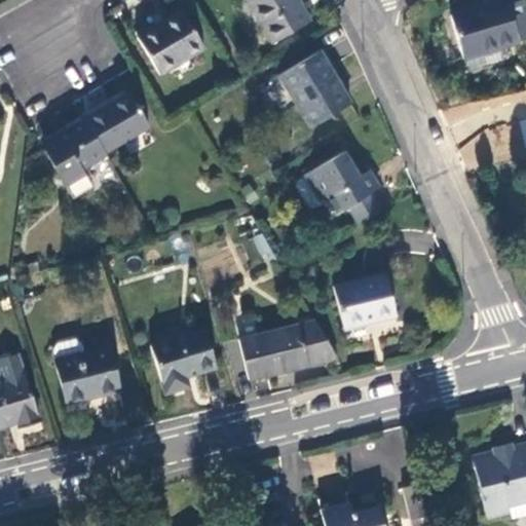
[(247,0),(273,45),(310,24),(296,0),(247,0)]
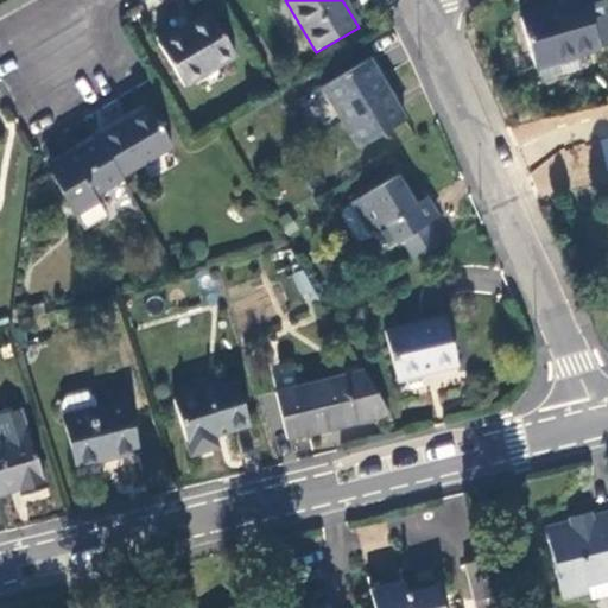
[(575,50),(607,43),(607,4),(606,0),(602,0),(588,4),(587,0),(576,0),(519,12),(530,61),(534,59),(575,50)]
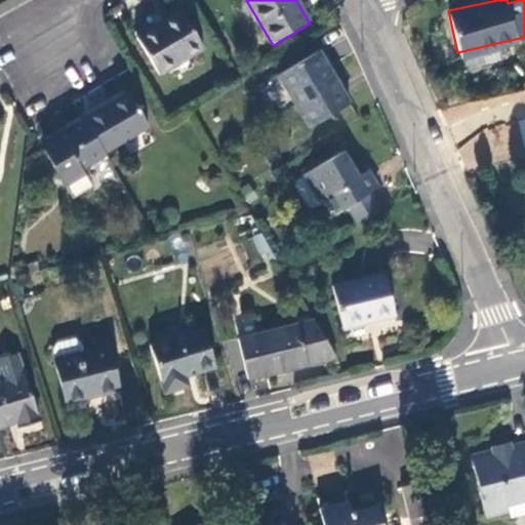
[(204,49),(182,12),(136,39),(159,76),(204,49)]
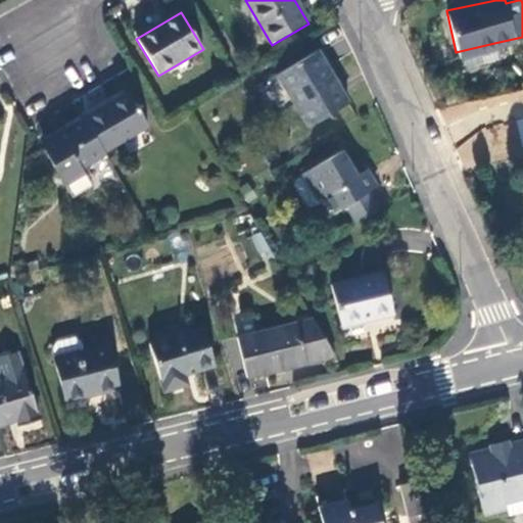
[(497,55),(494,43),(460,51),(462,62),(497,55)]
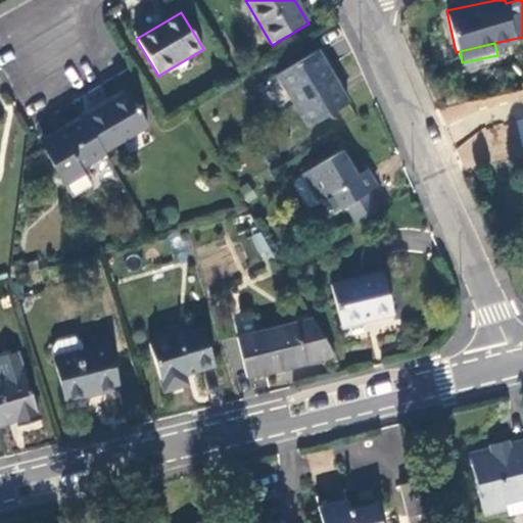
[(347,103),(316,51),(277,75),(310,127),(347,103)]
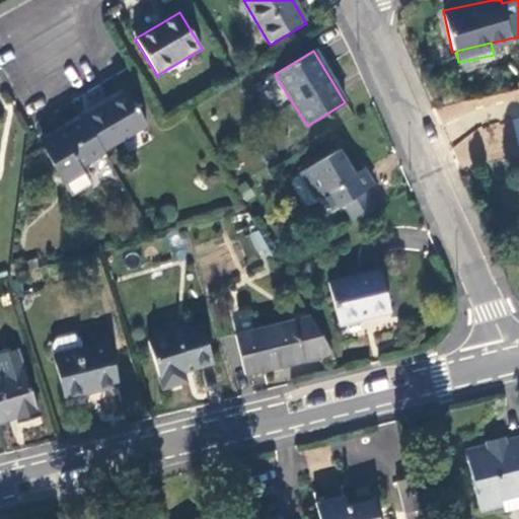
[(83,117),(101,148),(144,125),(125,92),(83,117)]
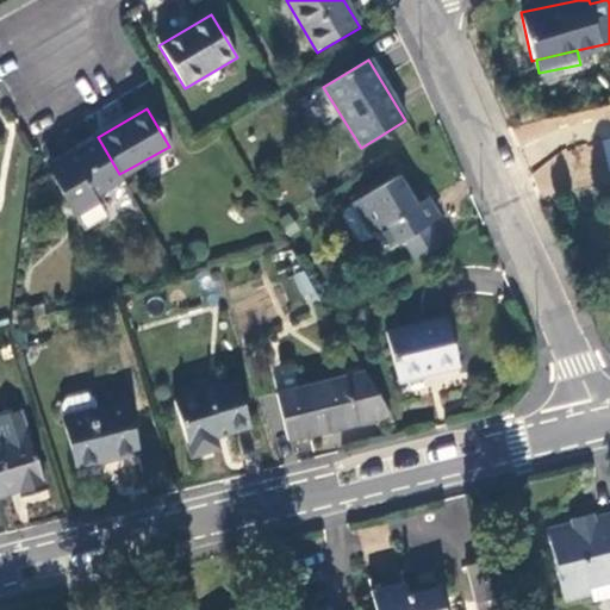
[(92,195),(122,179),(119,174),(98,137),(49,165),(55,175),(51,178),(73,215),(95,201),(92,195)]
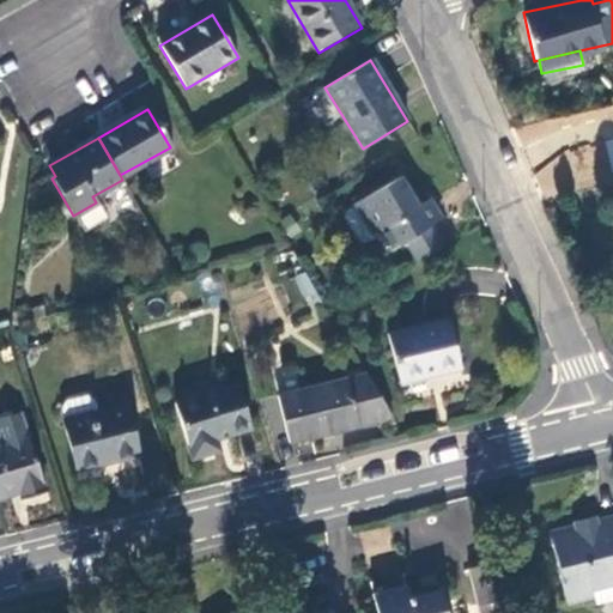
[(417,263),(442,249),(429,226),(441,219),(429,199),(419,206),(401,177),(356,204),(375,236),(381,231),(392,250),(405,242),(417,263)]
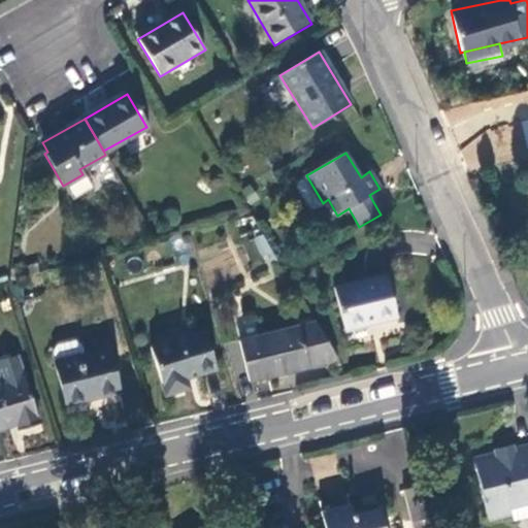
[(262,233),(252,239),(266,264),(277,258),(262,233)]
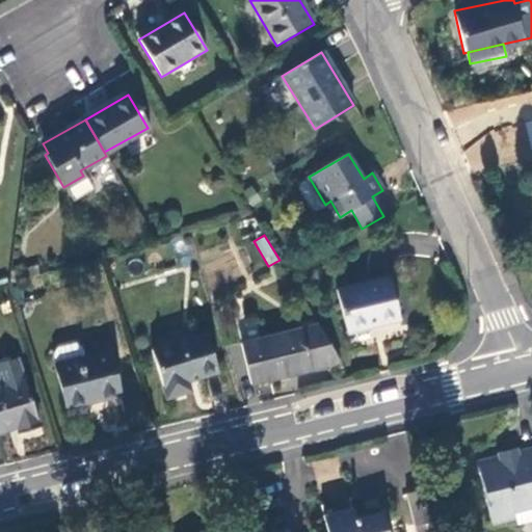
[(400,323),(389,280),(339,292),(349,336),(400,323)]
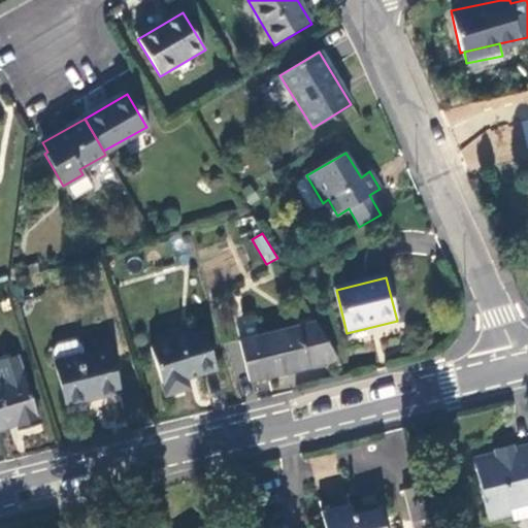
[(252,382),(339,360),(317,323),(241,342),(252,382)]
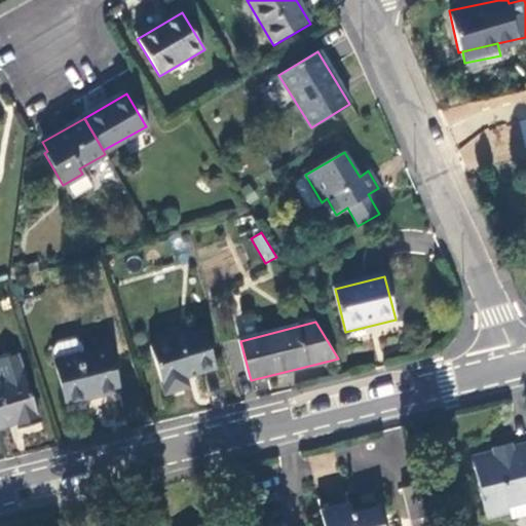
[(217,369),(204,331),(151,347),(166,393),(189,386),(187,378),(217,369)]
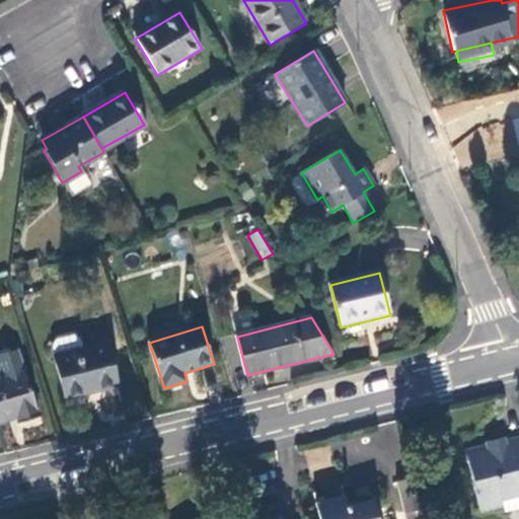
[(118,385),(107,344),(57,357),(66,398),(118,385)]
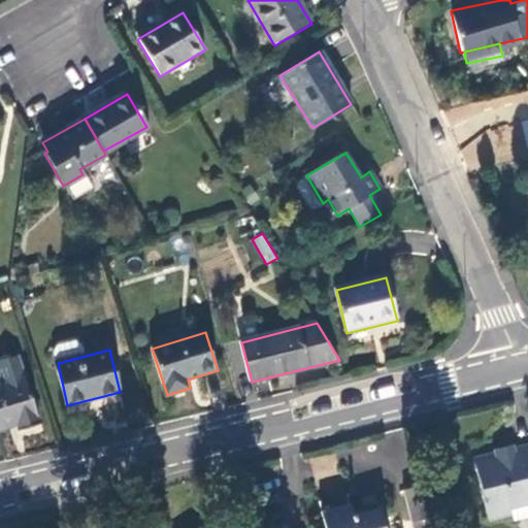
[(21,356),(0,361),(0,366),(5,385),(0,386),(0,430),(20,424),(22,429),(41,423),(28,377),(21,356)]
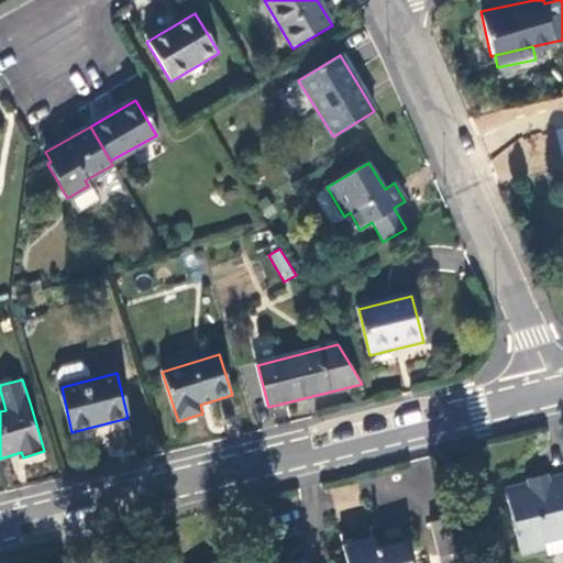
[(562,472),(550,475),(549,472),(531,476),(532,479),(507,486),(523,554),(547,550),(544,538),(562,532),(562,472)]
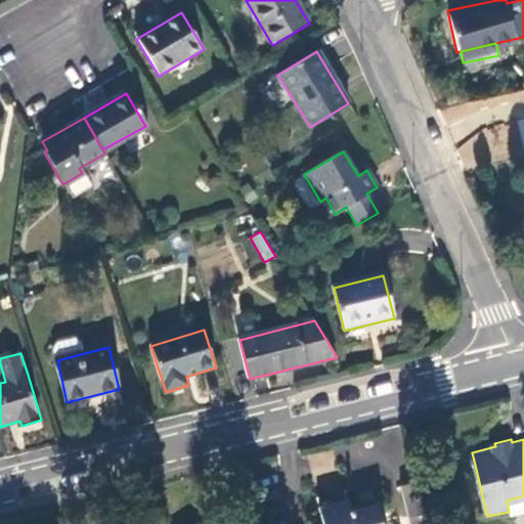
[(427,514),(419,487),(402,490),(409,518),(422,515),(427,514)]
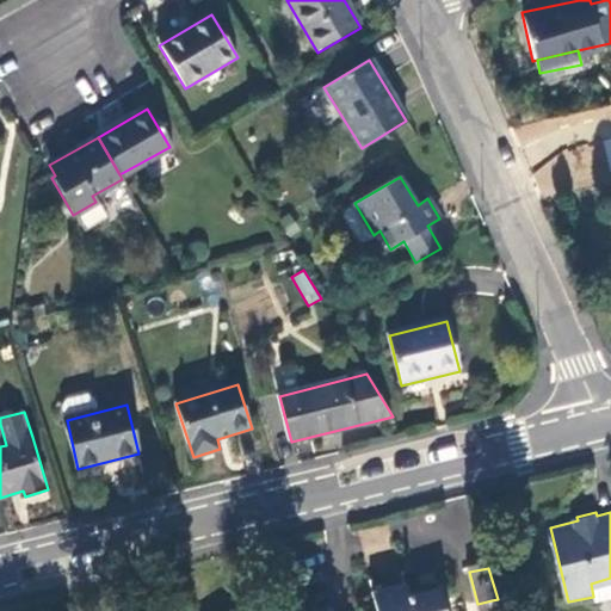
[(593,597),(596,605),(610,600),(610,578),(591,584),(593,597)]
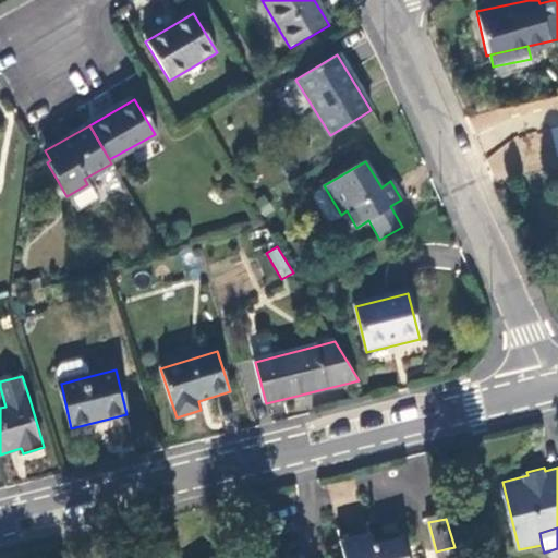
[(407,557),(401,538),(374,546),(371,534),(339,543),(342,557),(407,557)]
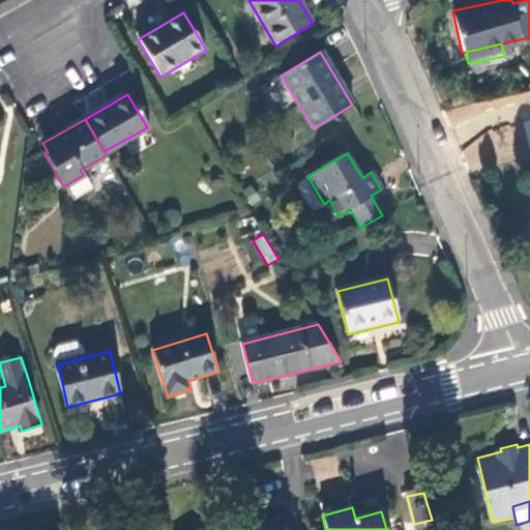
[(429,529),(427,521),(414,524),(415,529),(429,529)]
